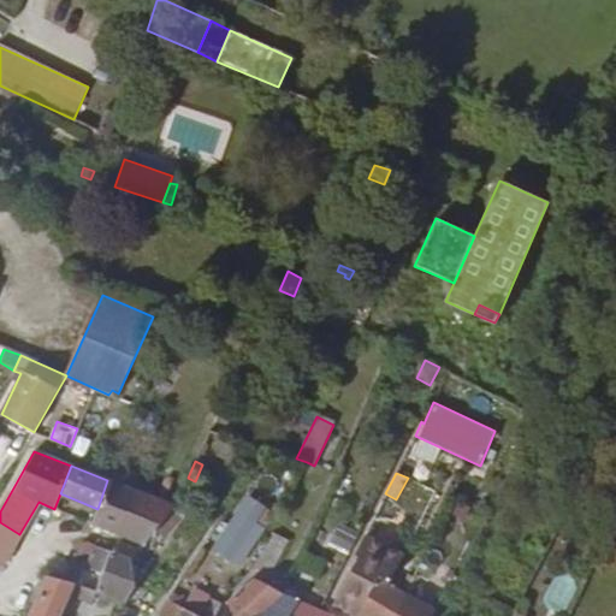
[(163,502),(173,480),(166,477),(155,498),(163,502)]
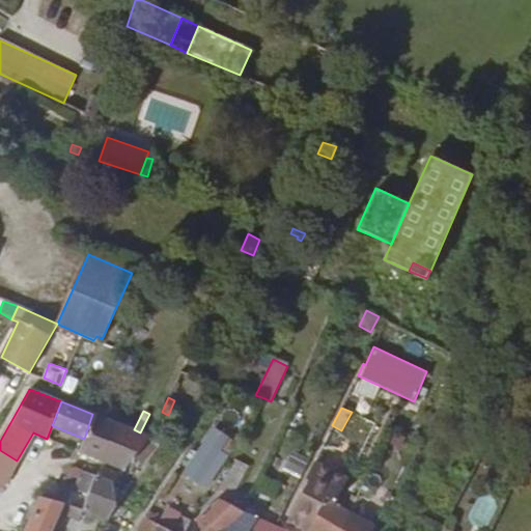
[(103,462),(116,423),(92,414),(84,439),(79,451),(103,462)]
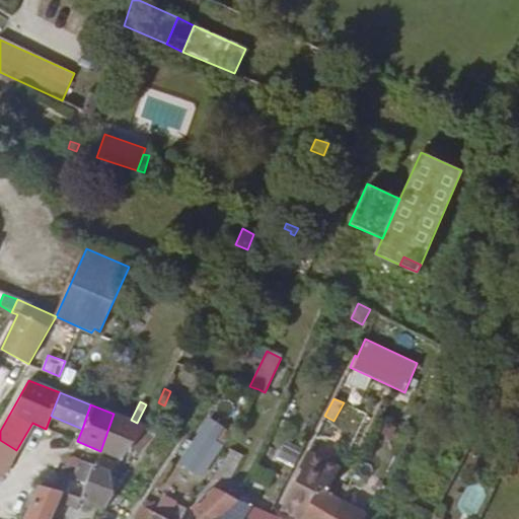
[(121,459),(130,446),(146,427),(137,423),(131,420),(114,414),(100,451),(121,459)]
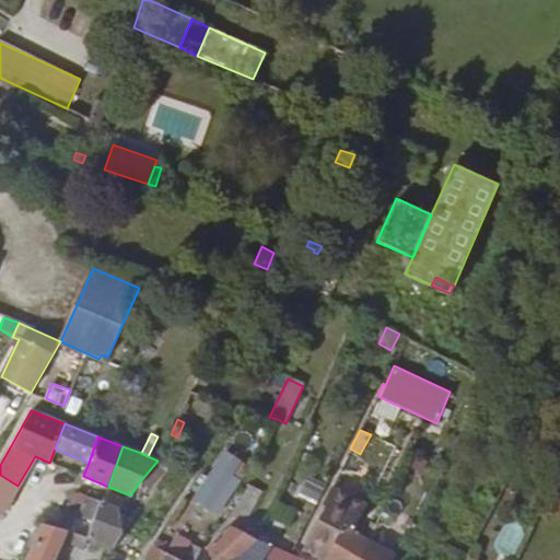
[(208,479),(203,486),(196,498),(219,513),(240,480),(232,475),(240,461),(225,452),(208,479)]
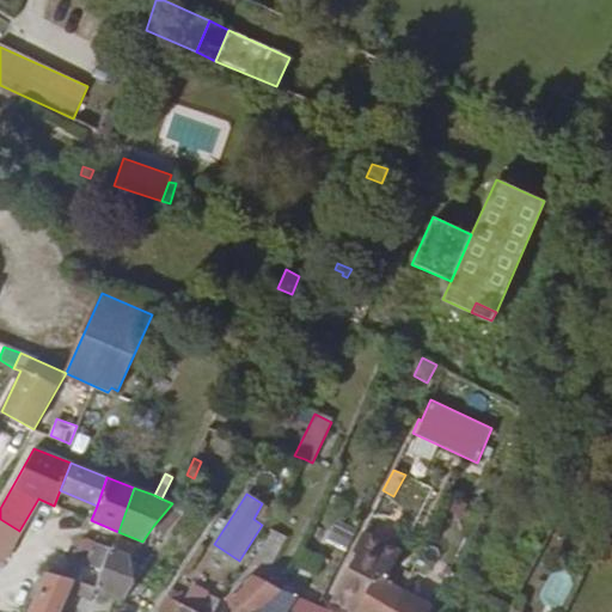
[(165,536),(189,503),(176,497),(172,503),(153,526),(165,536)]
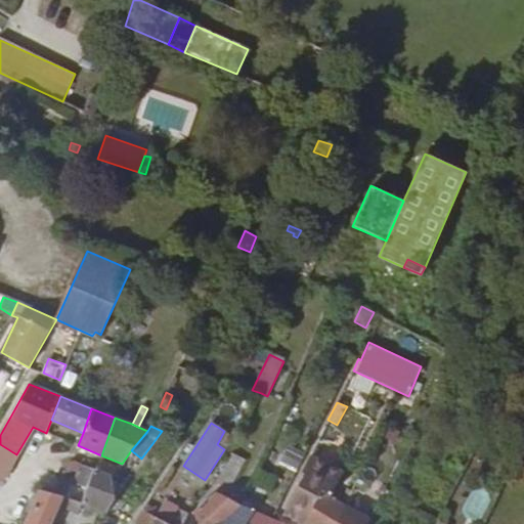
[(16,454),(0,444),(0,480),(1,481),(16,454)]
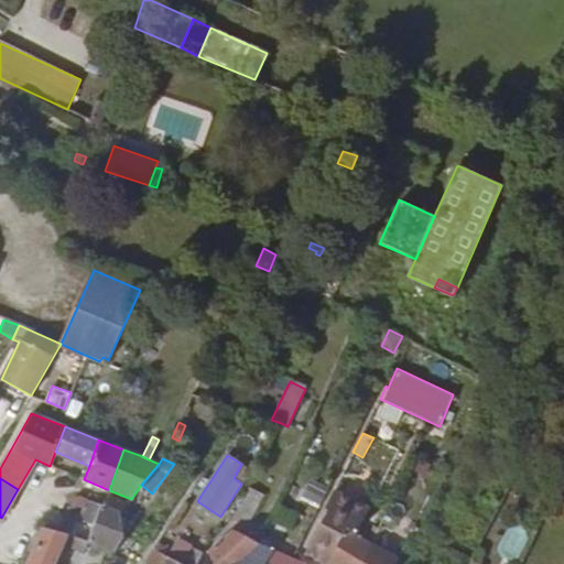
[(199,485),(205,489),(209,483),(204,478),(199,485)]
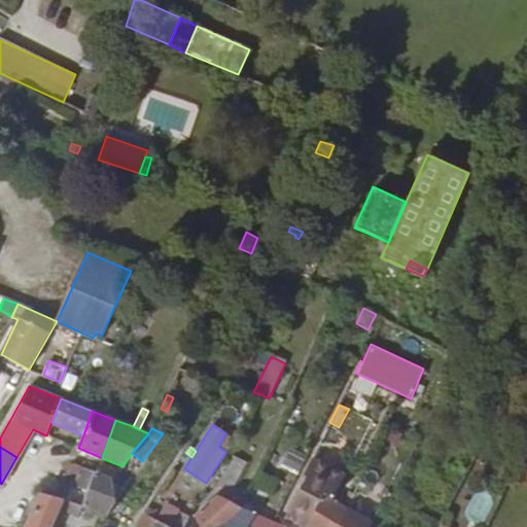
[(300,471),(305,456),(286,450),(281,465),(300,471)]
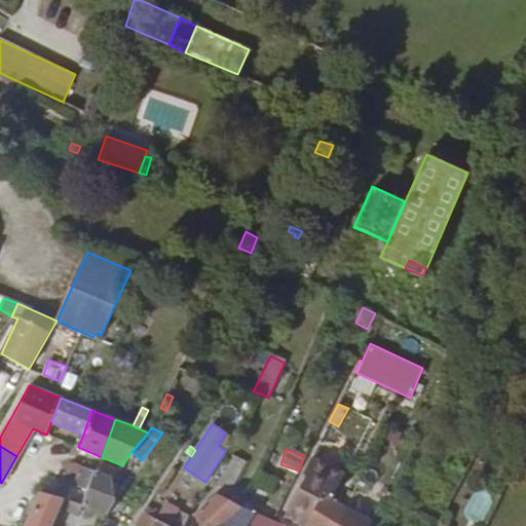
[(232,455),(219,481),(231,487),(246,462),(232,455)]
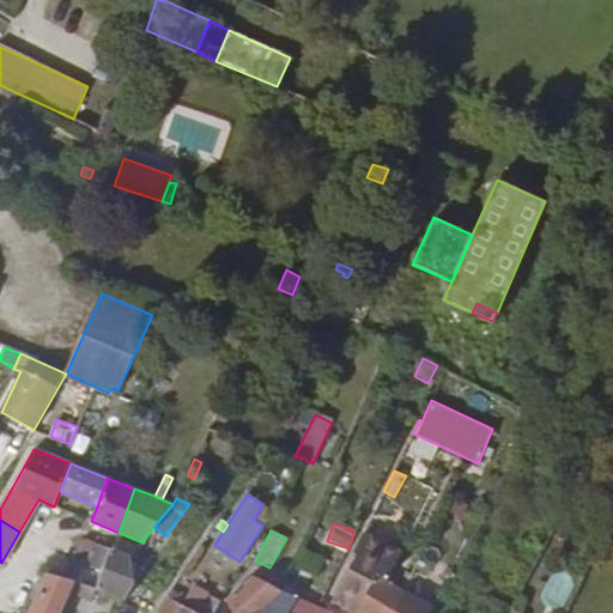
[(354,612),(376,575),(387,581),(401,553),(362,533),(352,552),(356,554),(331,601),(353,612),(354,612)]
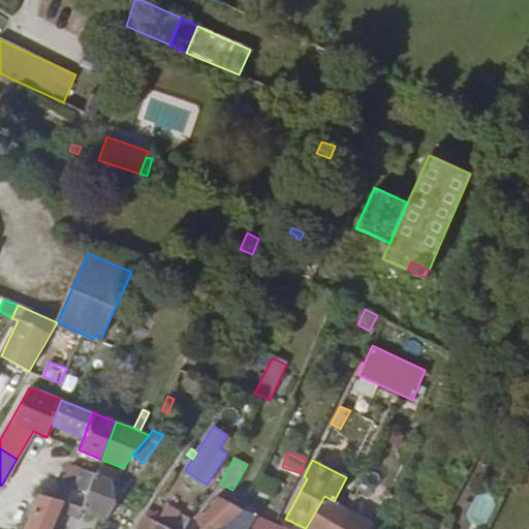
[(66,472),(78,476),(81,468),(74,465),(67,467),(66,472)]
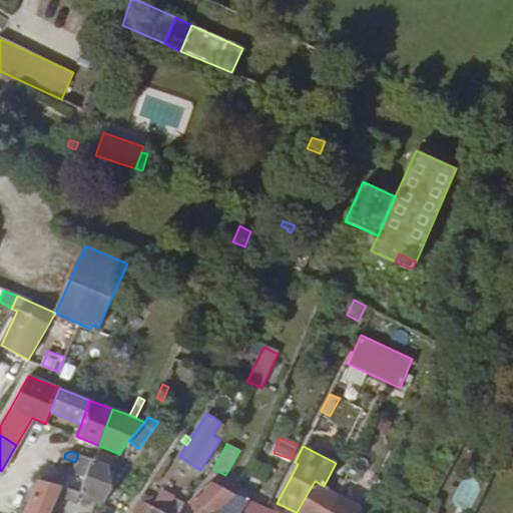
[(79,493),(103,503),(111,489),(110,466),(116,458),(99,451),(94,459),(78,454),(75,462),(71,473),(84,478),(79,493)]
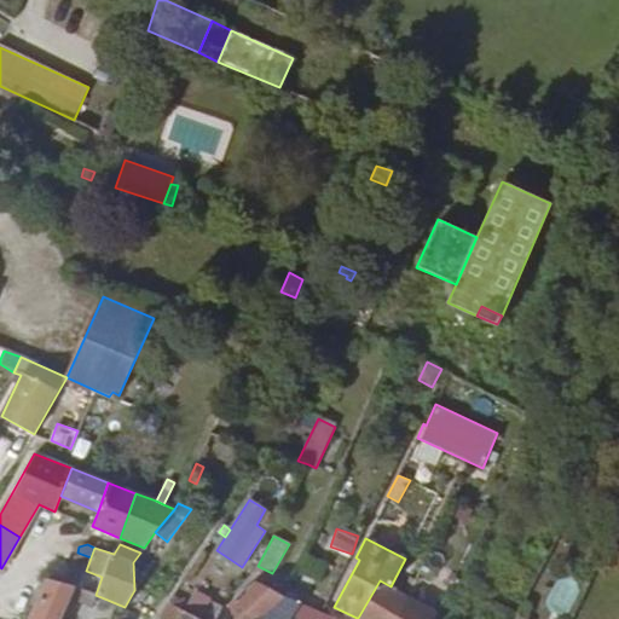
[(29,618),(59,618),(70,597),(75,588),(47,579),(45,584),(34,608),(29,618)]
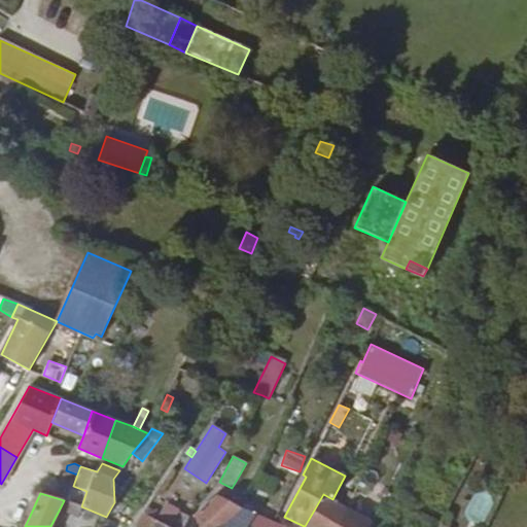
[(335,526),(346,507),(332,499),(323,494),(305,526),(335,526)]
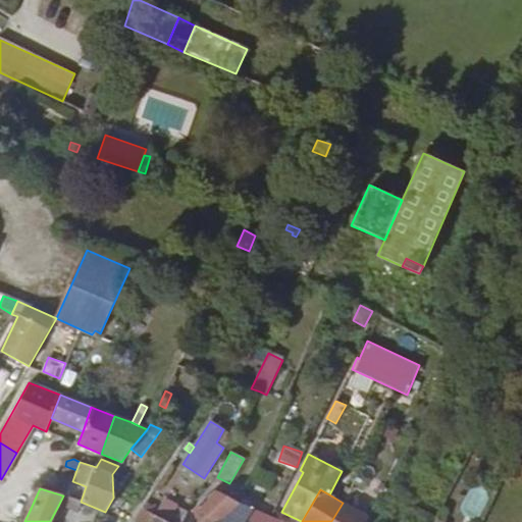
[(23,511),(29,513),(38,492),(33,490),(23,511)]
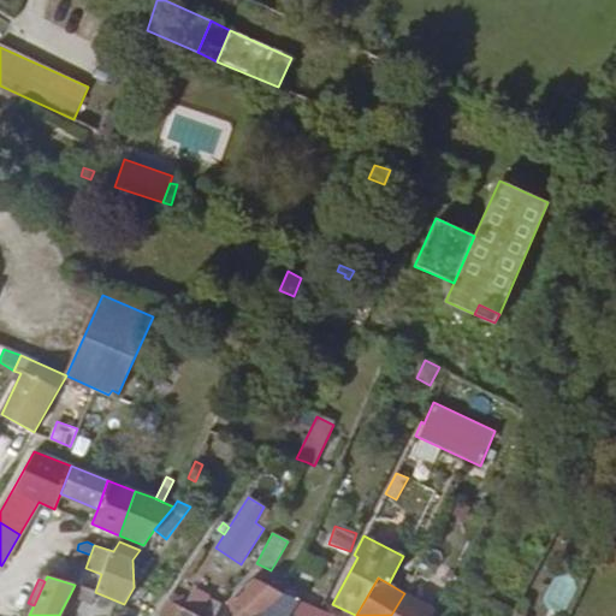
[(252,615),(253,612),(278,590),(255,580),(227,605),(221,615),(252,615)]
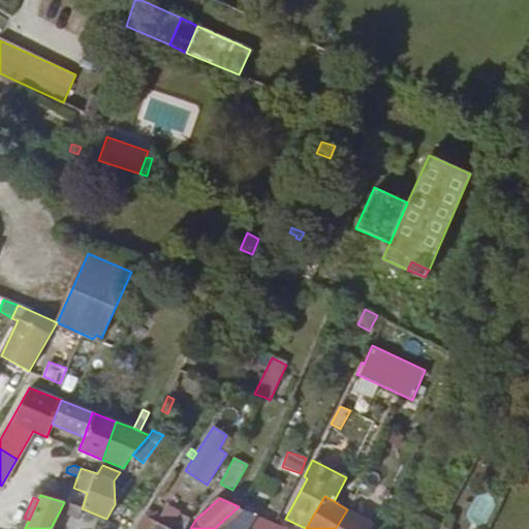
[(80,518),(82,508),(64,502),(60,510),(80,518)]
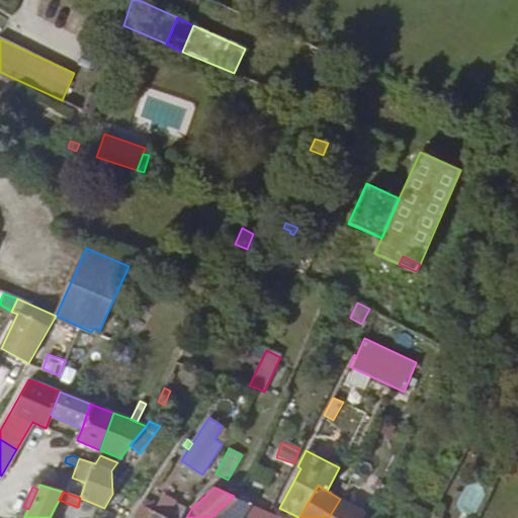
[(362,517),(365,513),(350,504),(352,498),(343,492),(340,499),(329,517),(362,517)]
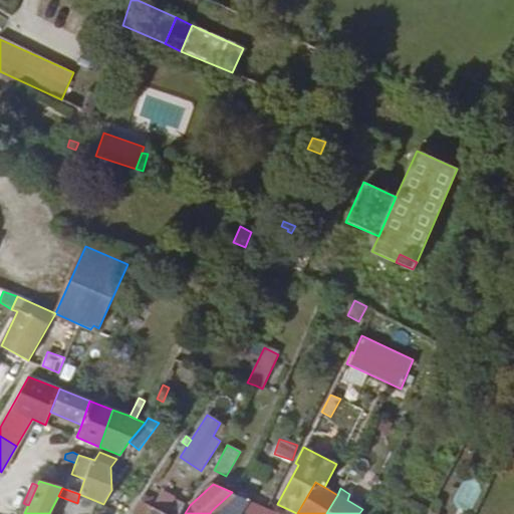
[(238,513),(248,499),(232,492),(211,511),(210,513),(238,513)]
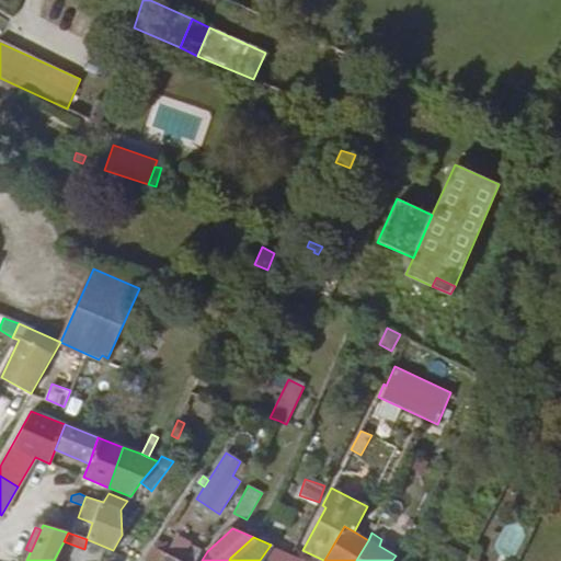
[(162,560),(165,553),(168,548),(155,541),(142,560),(162,560)]
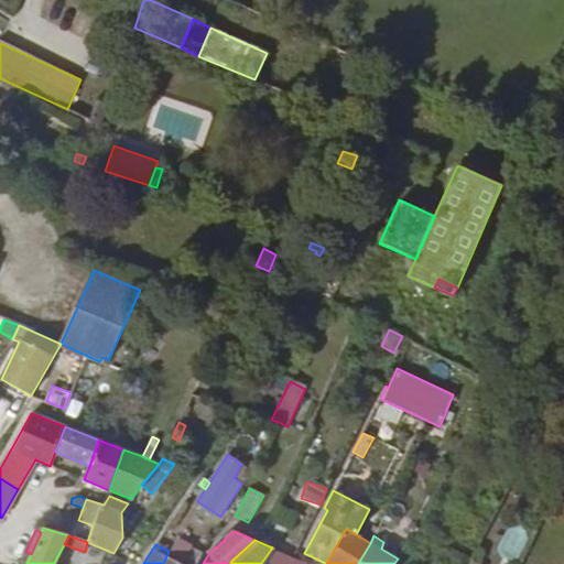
[(166,556),(180,563),(196,563),(202,552),(191,546),(184,560),(169,551),(166,556)]
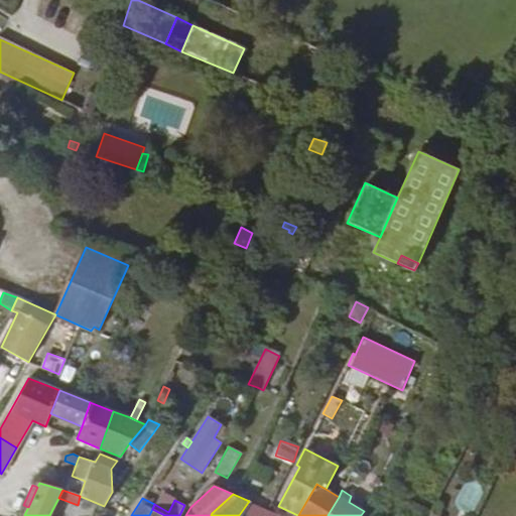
[(280,515),(267,510),(249,501),(239,515),(280,515)]
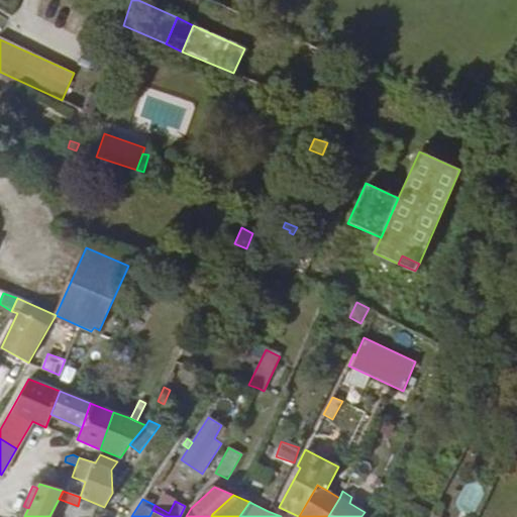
[(422,516),(424,516),(405,506),(399,516),(422,516)]
